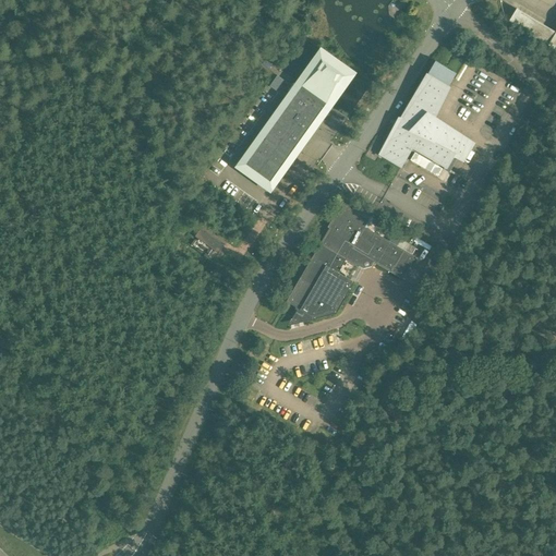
[(555,24),(544,46),(555,52),(555,24)]
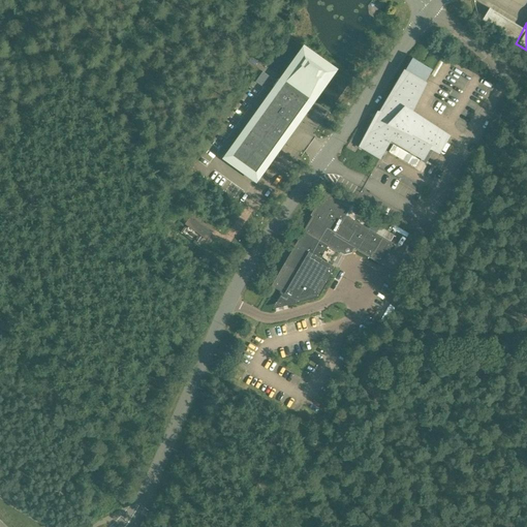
[(229,150),(256,169),(328,71),(301,52),(229,150)]
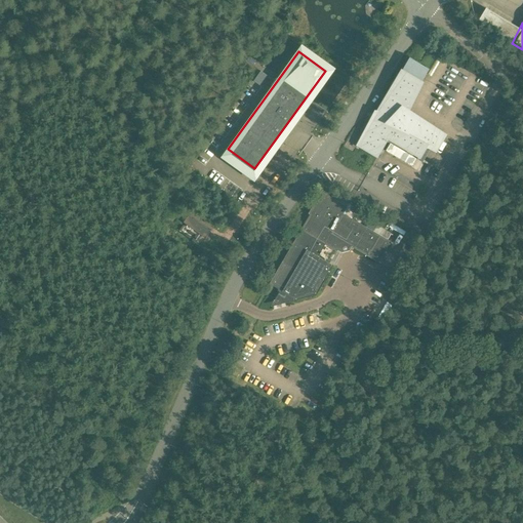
[(443,131),(406,108),(425,71),(404,59),(392,82),(356,144),(375,155),(386,137),(417,156),(425,145),(433,149),(443,131)]
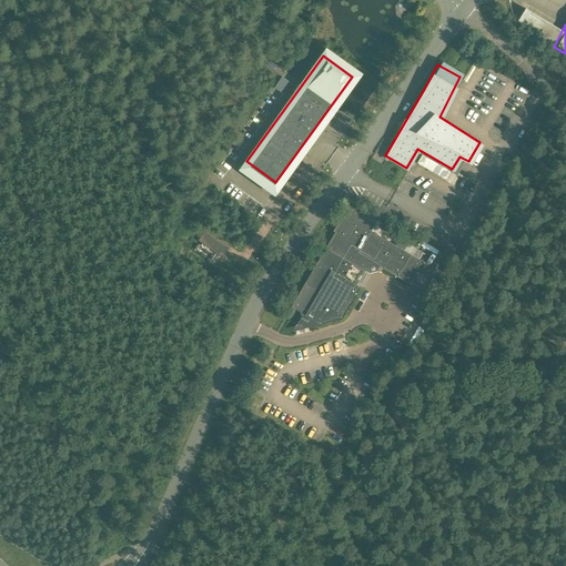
[(280,74),(272,86),(280,91),(287,80),(280,74)]
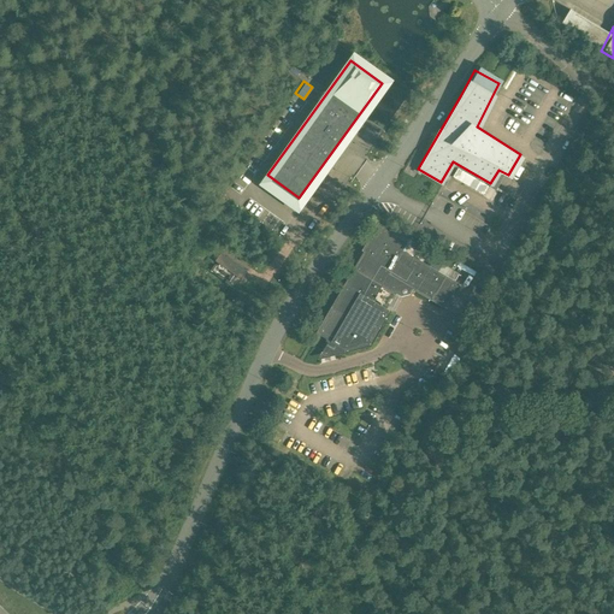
[(376,223),(314,331),(326,338),(344,348),(369,340),(387,308),(371,299),(379,285),(393,294),(394,291),(397,287),(405,284),(411,288),(442,306),(456,282),(453,279),(458,273),(431,258),(427,265),(401,248),(405,241),(376,223)]
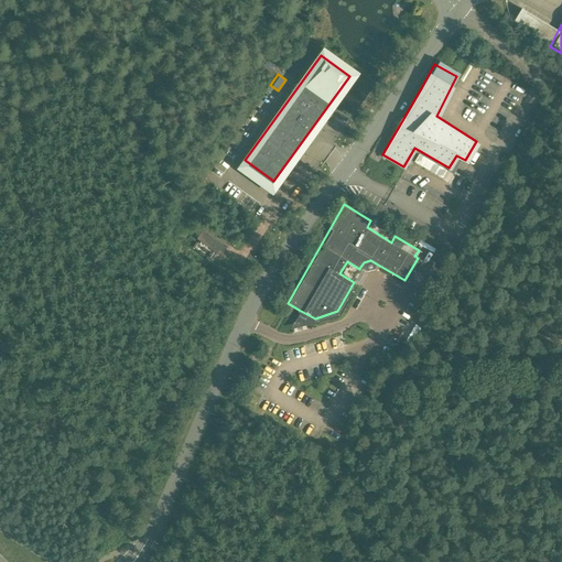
[(194,237),(218,254),(224,246),(201,228),(194,237)]
